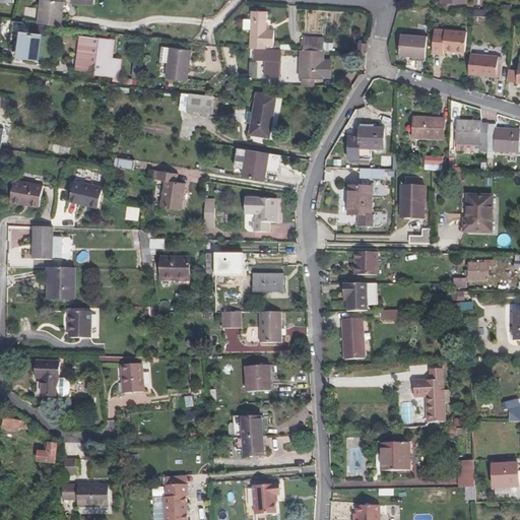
[(63,2),(49,0),(42,0),(39,24),(60,26),(63,2)]
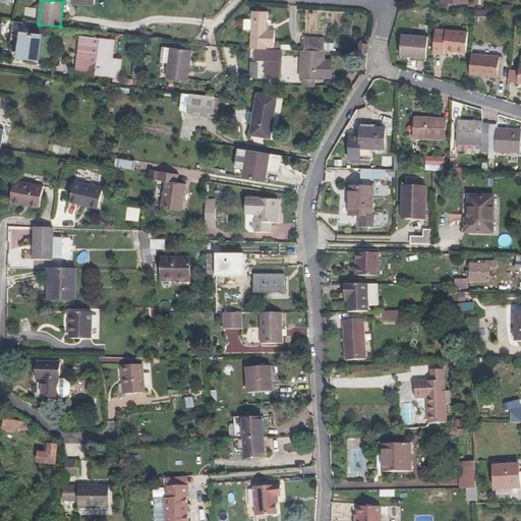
[(268,19),(252,18),(250,49),(256,49),(267,49),(267,46),(275,46),(275,31),(268,30),(268,19)]
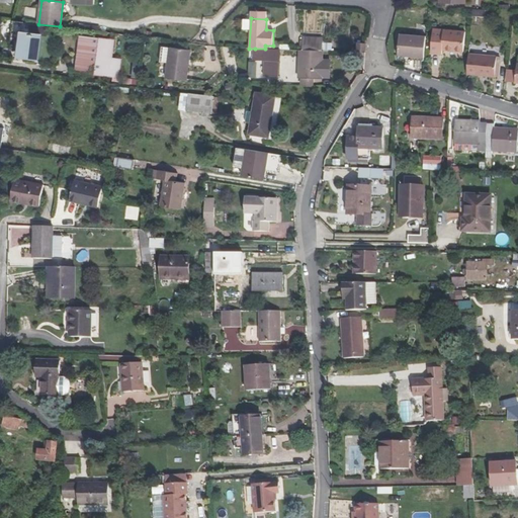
[(13,21),(11,39),(20,40),(19,57),(38,59),(41,34),(30,33),(22,32),(23,22),(13,21)]
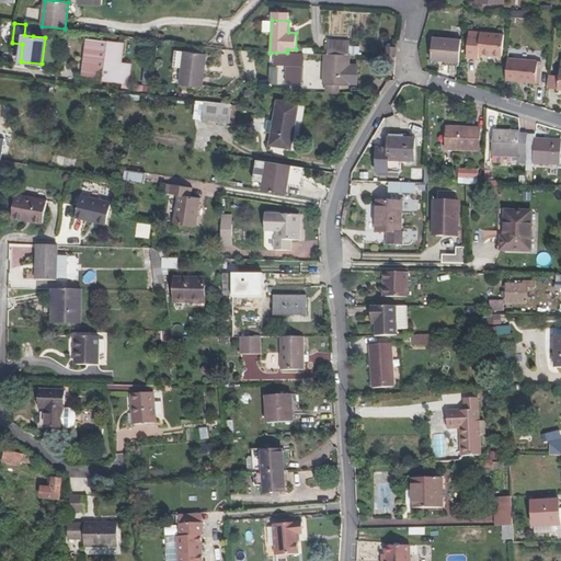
[(34,27),(33,36),(45,37),(50,38),(52,30),(34,27)]
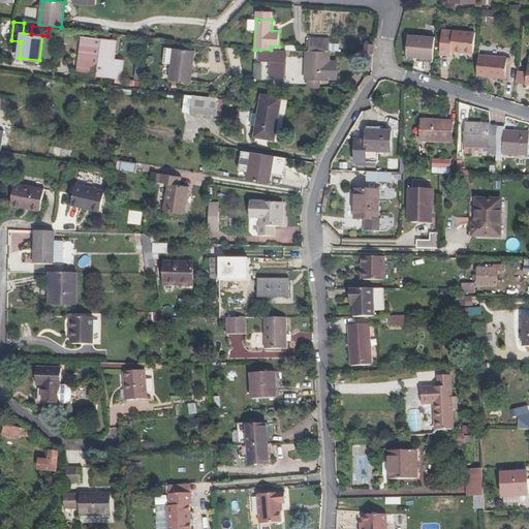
[(474,53),(475,32),(442,29),(440,55),(452,56),(452,51),(474,53)]
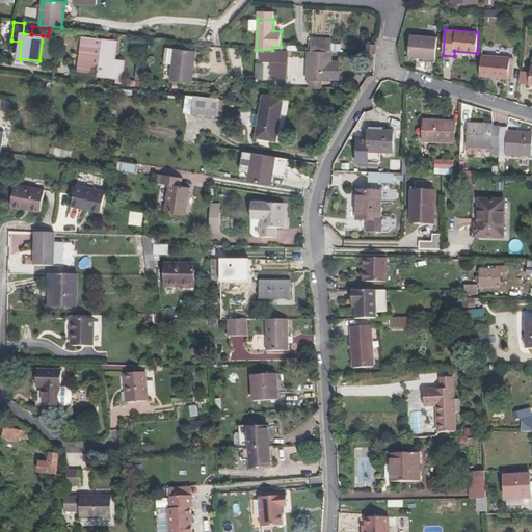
[(435,59),(437,37),(410,34),(408,57),(435,59)]
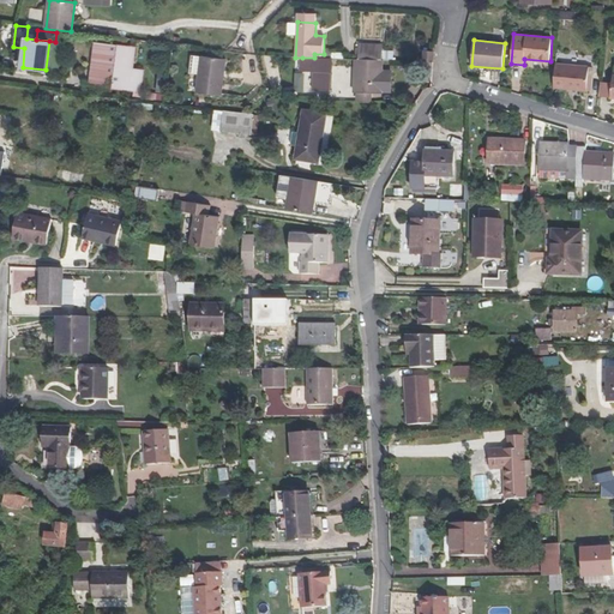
[(136,47),(94,42),(89,83),(113,85),(113,89),(136,91),(134,96),(140,97),(144,71),(132,68),(136,47)]
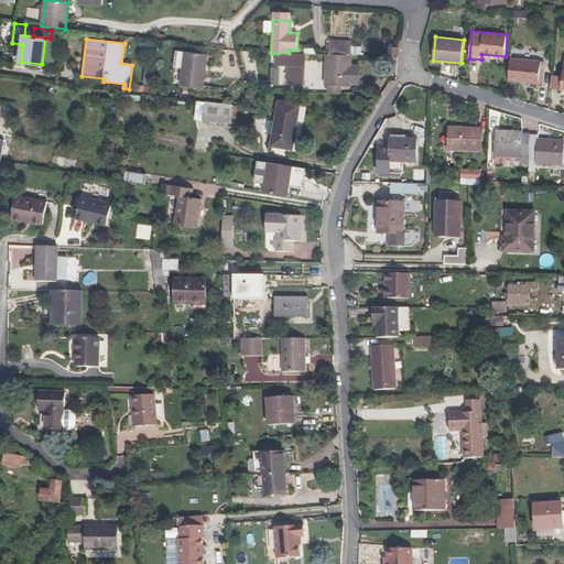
[(329,41),(328,55),(350,55),(351,46),(351,42),(329,41)]
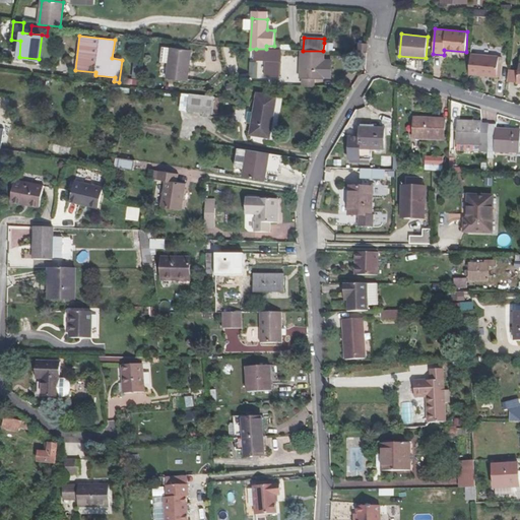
[(336,44),(324,43),(323,51),(336,52),(336,44)]
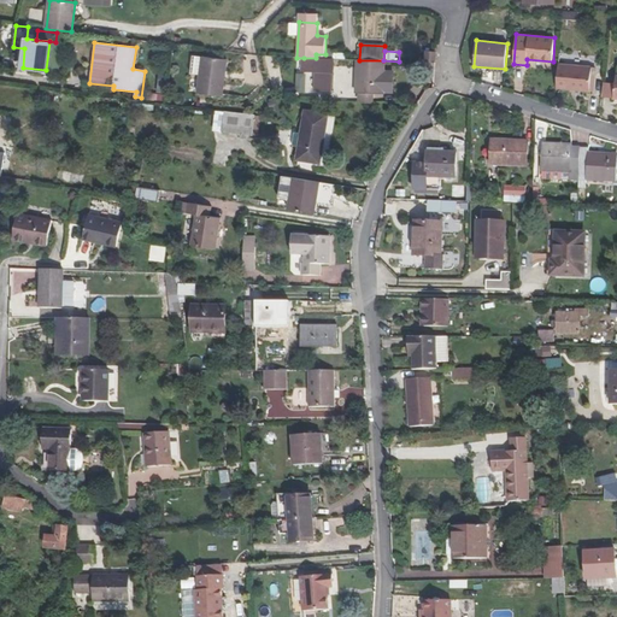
[(435,63),(436,52),(425,51),(425,62),(435,63)]
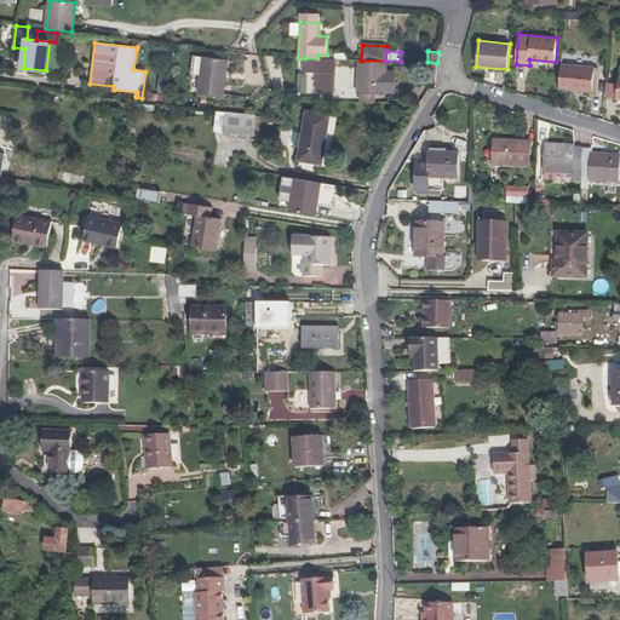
[(229,59),(194,56),(191,74),(200,75),(197,93),(224,97),(229,59)]
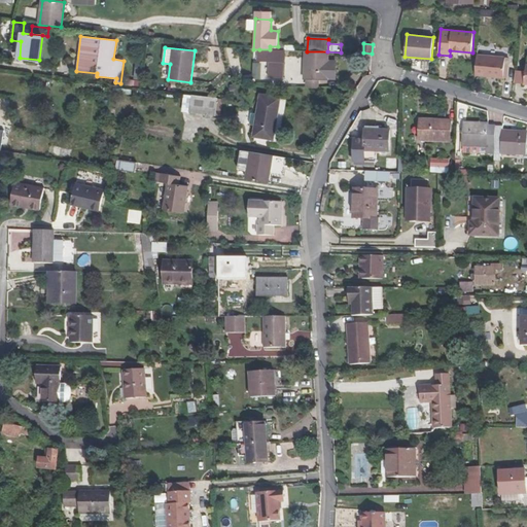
[(284,63),(285,50),(270,49),(259,49),(258,62),(269,62),(268,77),(284,78),(284,63)]
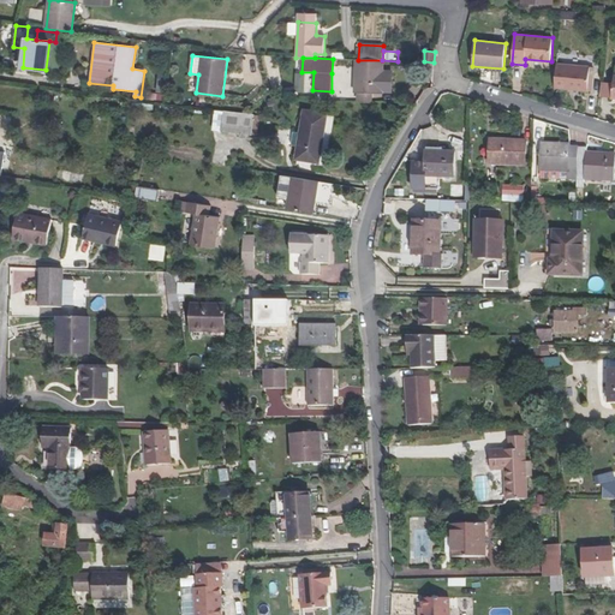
[(358,60),(357,59),(356,93),(358,93),(372,94),(382,94),(382,60),(358,60)]
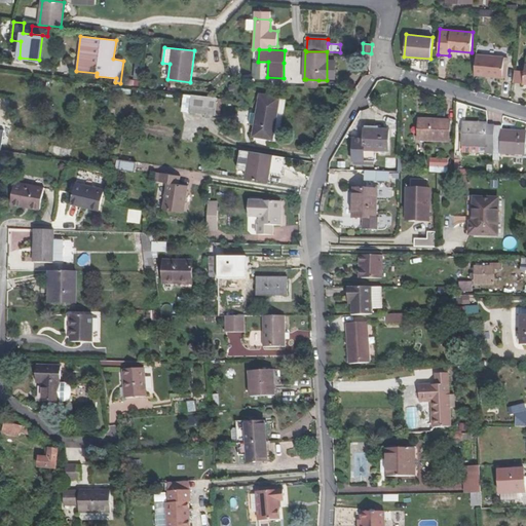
[(504,58),(476,54),(475,75),(502,78),(504,58)]
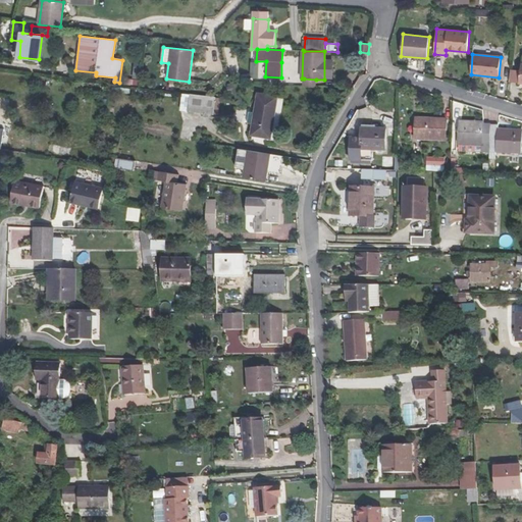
[(251,62),(251,77),(261,77),(260,61),(251,62)]
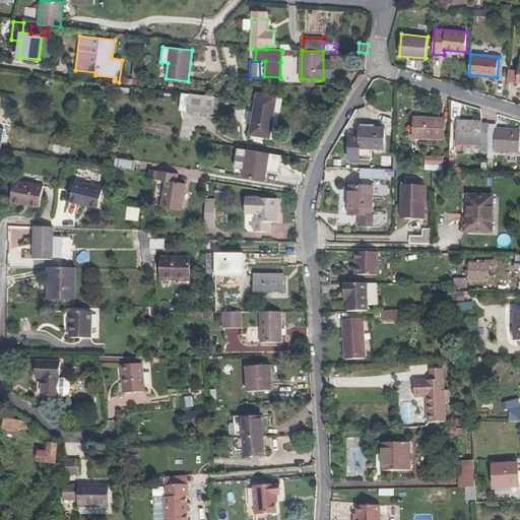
[(187,111),(189,93),(182,92),(180,110),(187,111)]
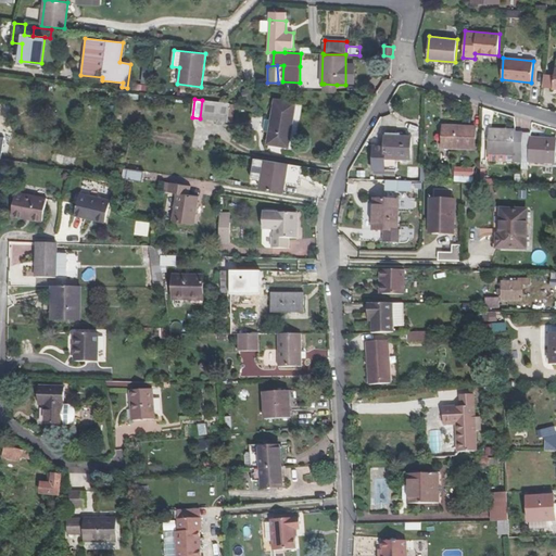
[(228,122),(230,103),(202,100),(200,118),(228,122)]
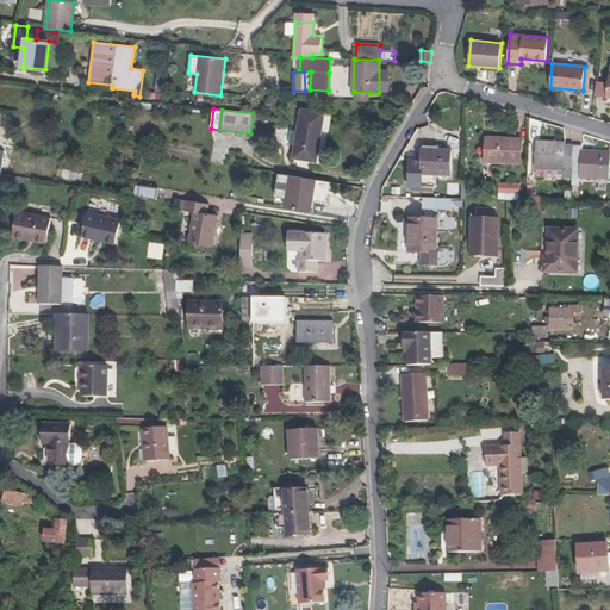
[(316,161),(324,113),(302,110),(298,131),(296,145),(293,157),(316,161)]
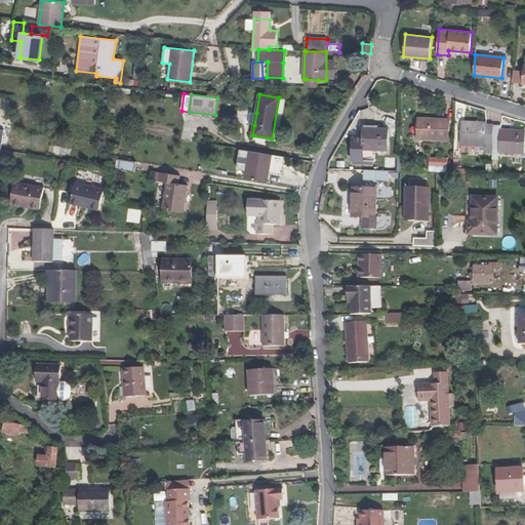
[(449,120),(418,119),(417,140),(449,142),(449,120)]
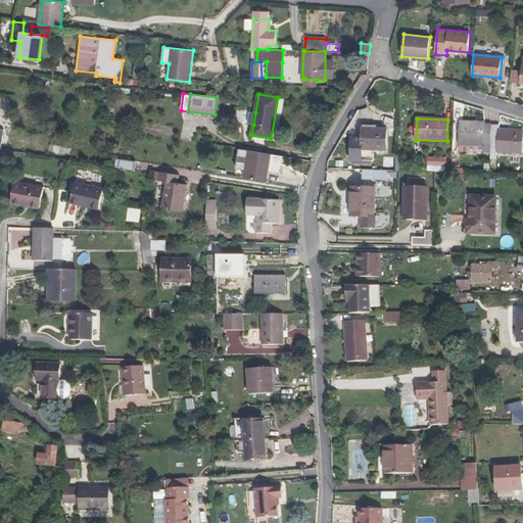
[(491,125),(485,125),(485,123),(460,122),(460,145),(484,146),(484,147),(484,151),(491,152),(491,125)]
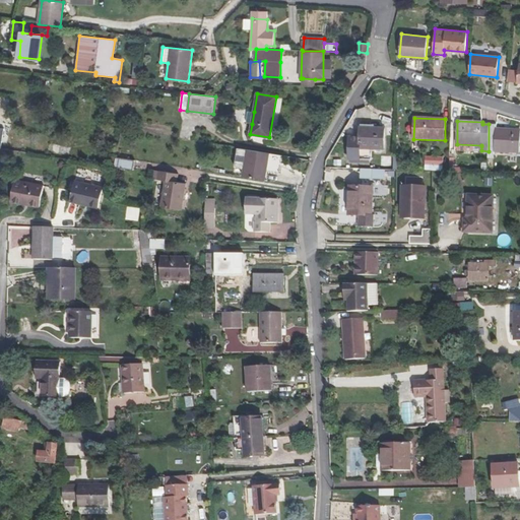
[(519,144),(519,130),(496,129),(497,125),(489,124),(489,151),(519,153),(519,144)]
